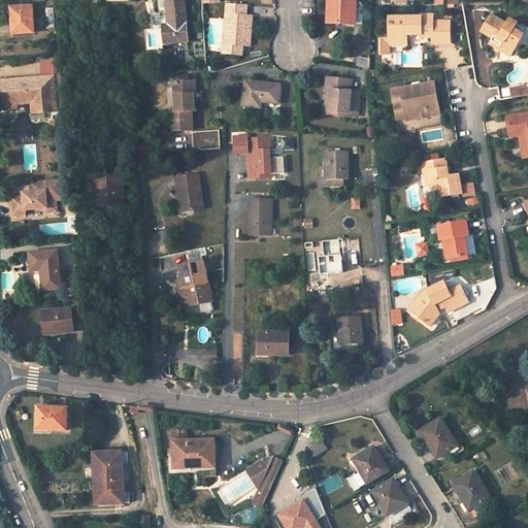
[(189,40),(185,0),(167,0),(169,24),(164,25),(166,41),(189,40)]
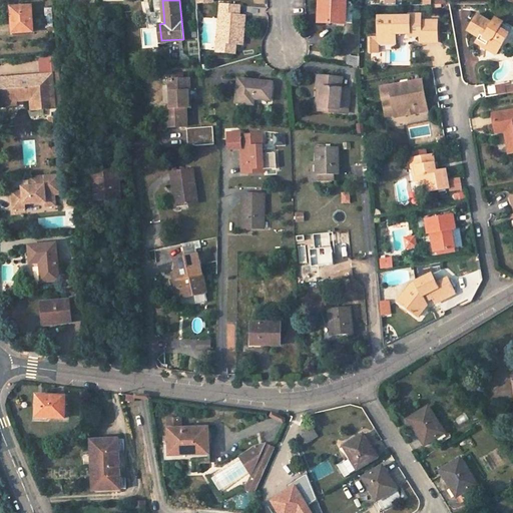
[(345,0),(346,0),(345,0),(320,0),(320,21),(342,23),(342,0),(345,0)]
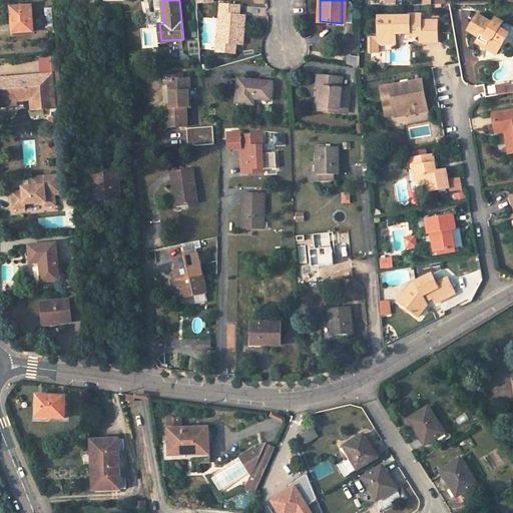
[(217,51),(236,53),(237,44),(243,44),(245,14),(239,13),(240,4),(222,3),(218,3),(217,12),(221,12),(217,51)]
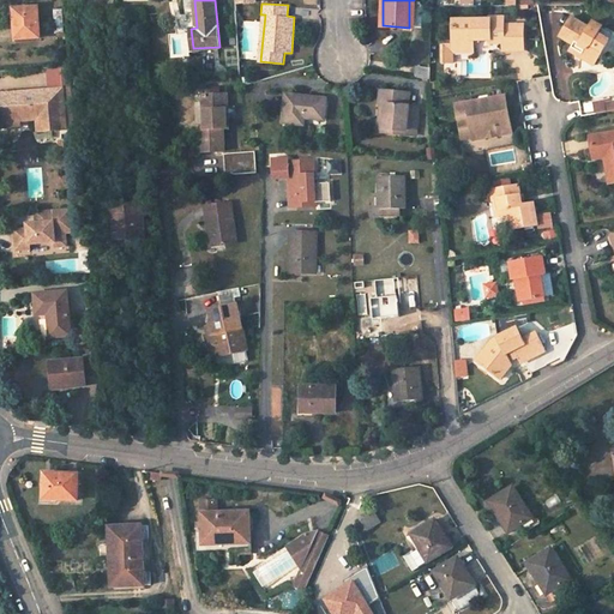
[(41,37),(38,6),(13,7),(14,40),(41,37)]
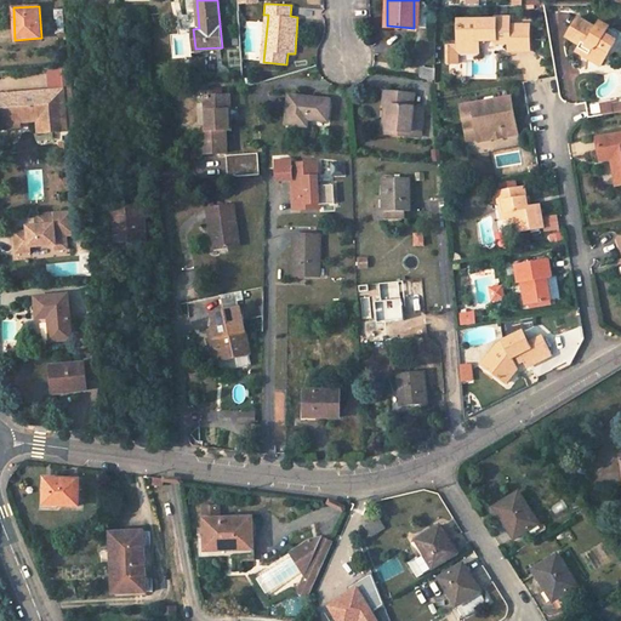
[(529,51),(529,26),(508,26),(510,17),(495,17),(495,20),(457,20),(457,43),(448,43),(448,62),(456,63),(457,52),(457,45),(478,46),(478,40),(494,40),(494,43),(508,44),(507,51),(529,51)]
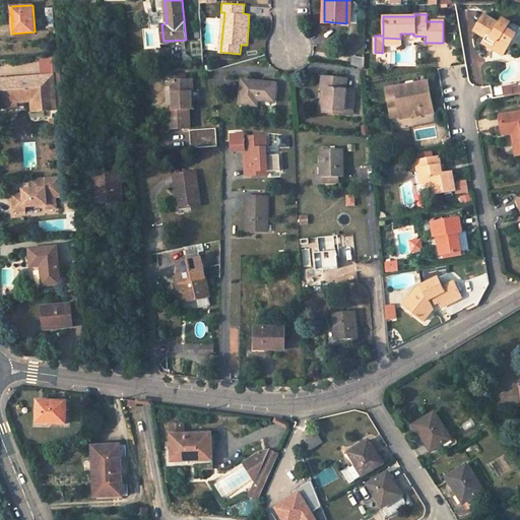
[(485,38),(495,43),(492,49),(503,55),(515,34),(506,28),(510,22),(502,18),(499,24),(482,15),(473,31),(485,38)]
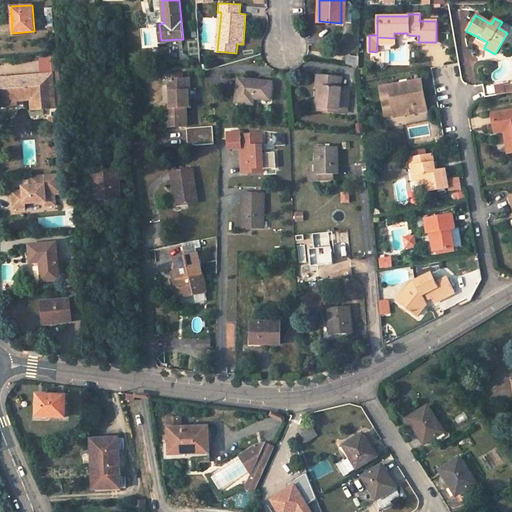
[(475,43),(484,48),(487,42),(478,37),(475,43)]
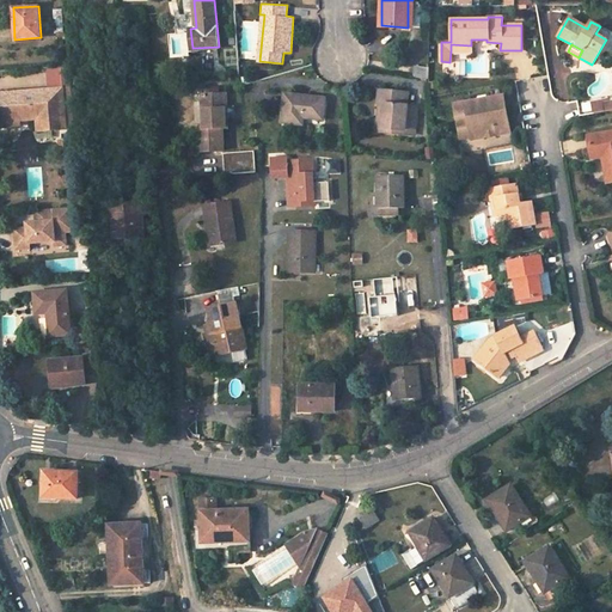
[(412,75),(429,78),(428,67),(415,65),(412,75)]
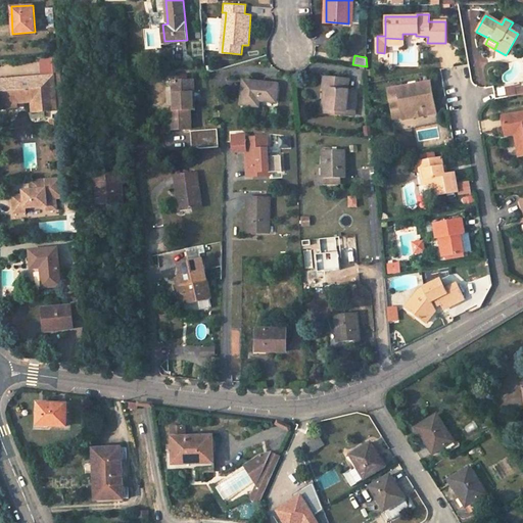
[(50,57),(51,75),(60,74),(58,56),(50,57)]
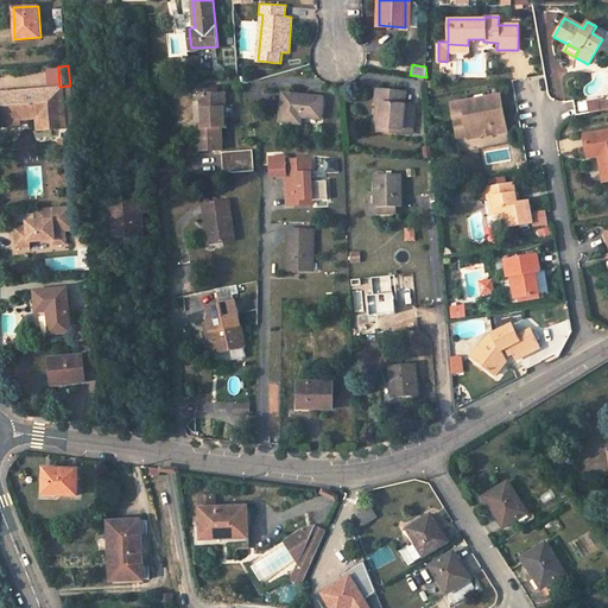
[(73,125),(70,86),(59,87),(0,92),(0,105),(1,125),(16,125),(16,119),(37,118),(38,131),(67,128),(67,125),(73,125)]
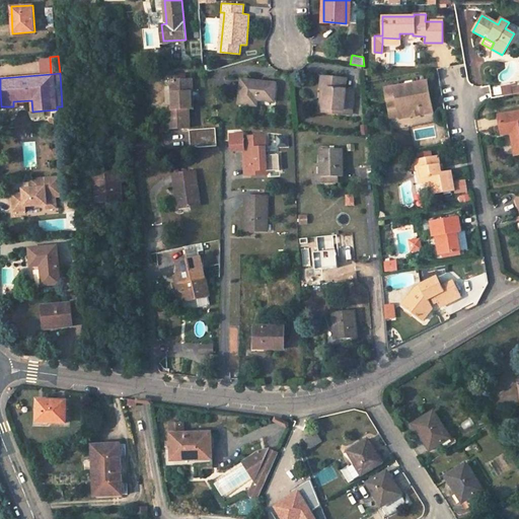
[(334,112),(352,114),(354,90),(346,89),(338,88),(339,77),(322,76),(321,87),(326,88),(325,108),(335,108),(334,112)]
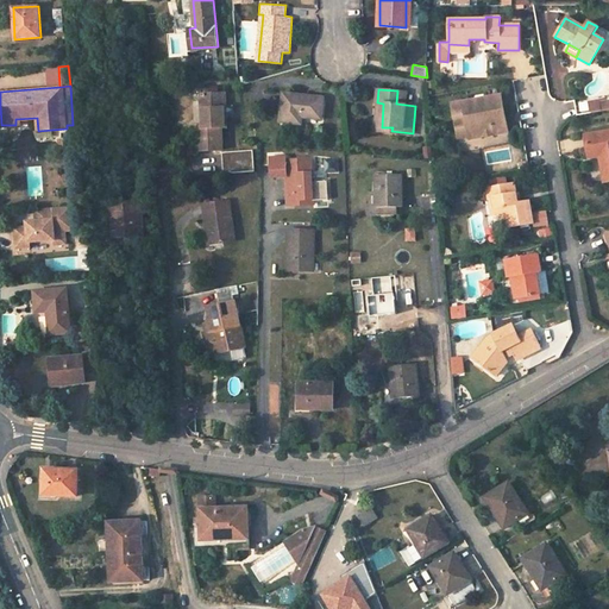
[(396,104),(406,105),(407,92),(397,90),(396,104)]
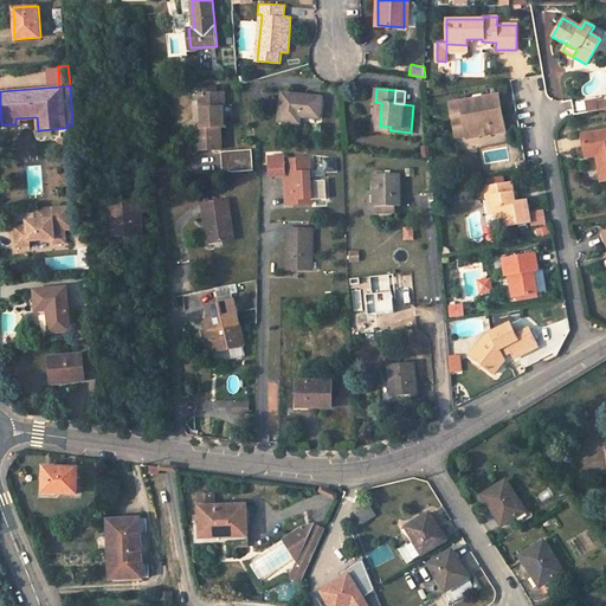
[(224,127),(223,92),(200,92),(201,127),(197,127),(199,149),(220,148),(219,127),(224,127)]
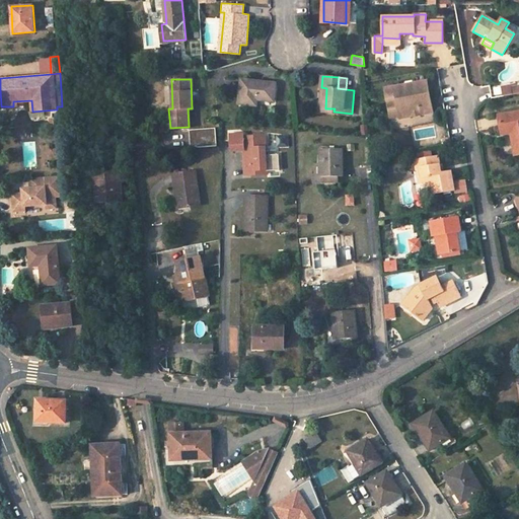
[(273,100),(275,83),(241,80),(239,103),(256,105),(256,99),(273,100)]
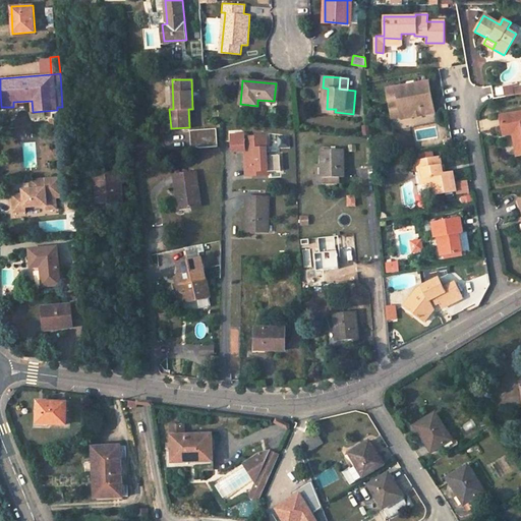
[(429,82),(413,85),(415,94),(430,91),(429,82)]
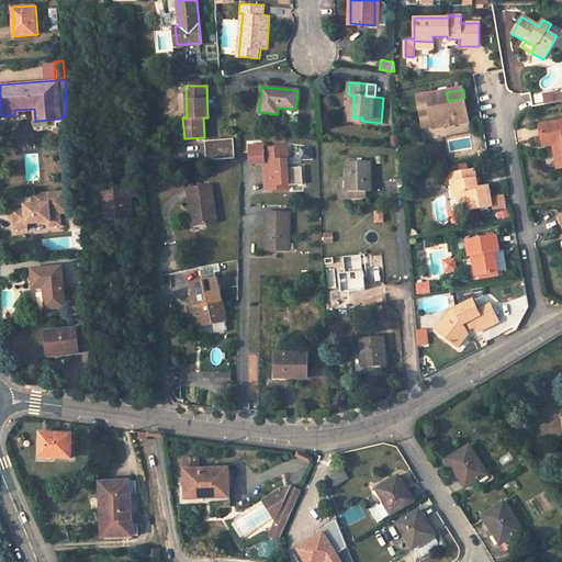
[(561,90),(546,93),(547,104),(561,101),(561,90)]
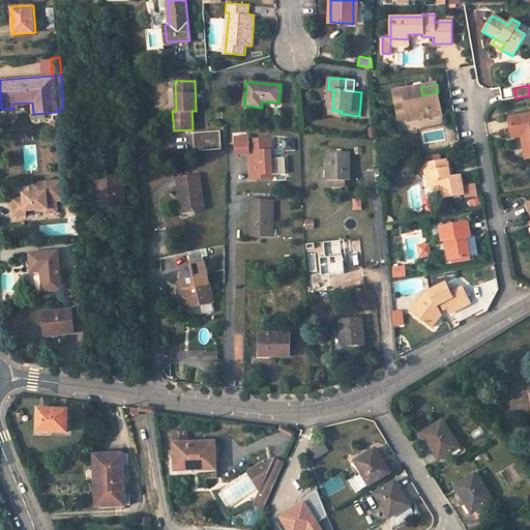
[(409,121),(425,119),(442,116),(438,92),(422,95),(420,87),(393,92),(395,105),(406,102),(408,120),(409,121)]
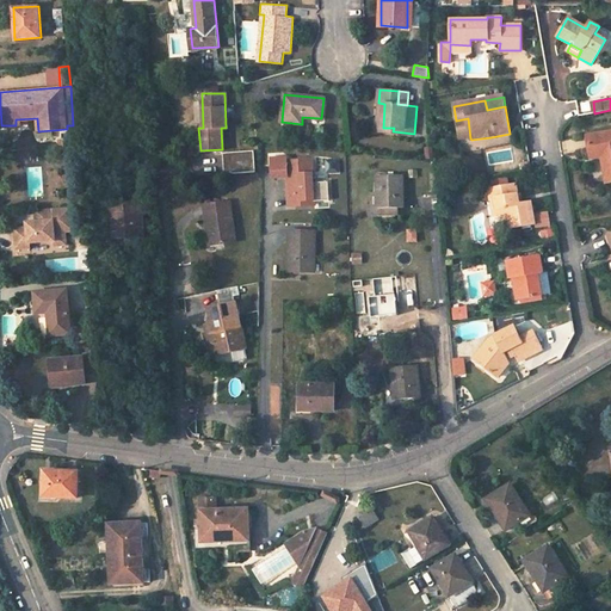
[(456,121),(460,140),(470,139),(468,118),(456,121)]
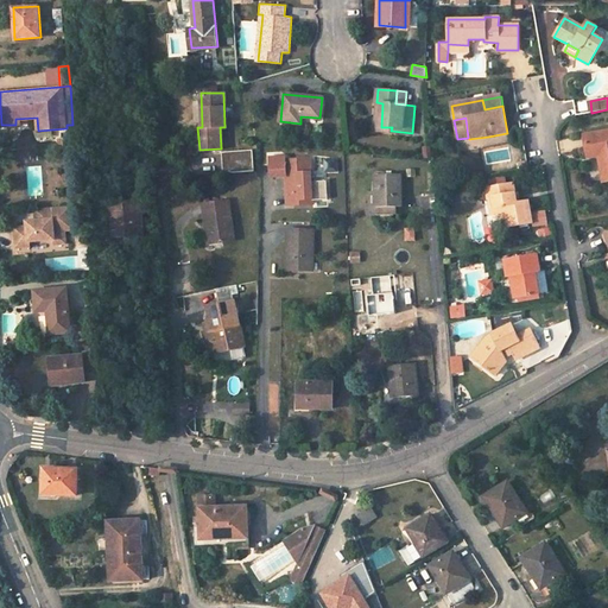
[(601,153),(607,156),(607,162),(600,163),(603,181),(607,179),(607,131),(584,135),(588,158),(599,156),(601,153)]
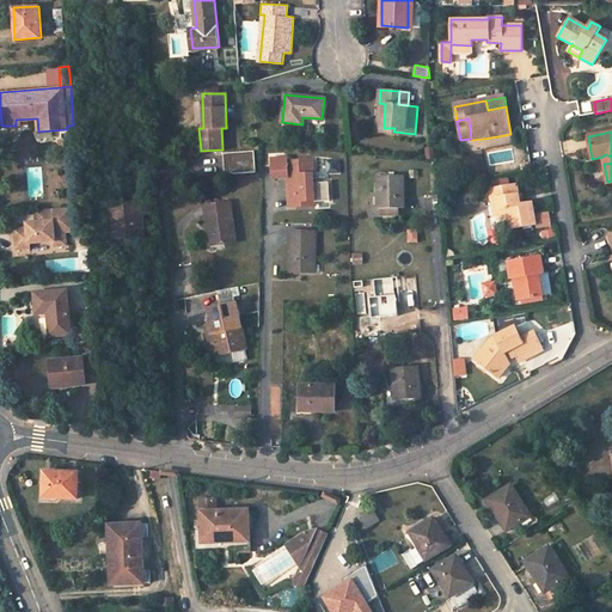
[(256,172),(254,151),(222,153),(225,175),(256,172)]
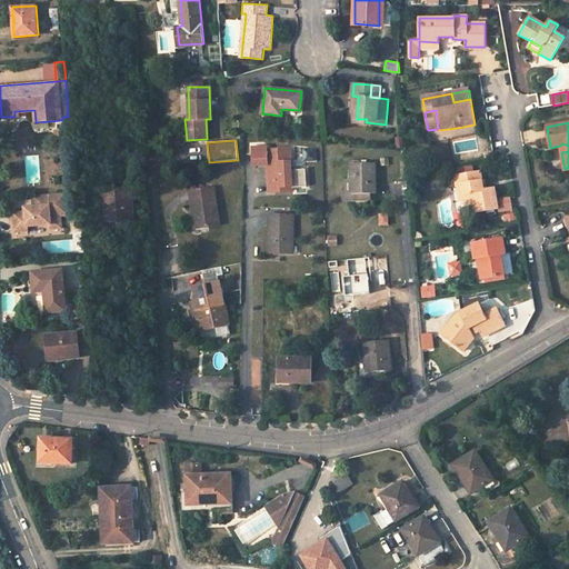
[(269,190),(293,189),(293,187),(307,186),(306,168),(292,169),(290,148),(267,149),(267,147),(252,147),(253,163),(267,163),(269,190)]
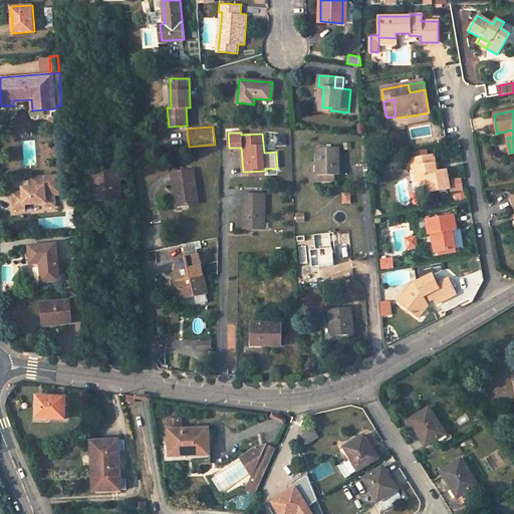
[(317,148),(317,161),(317,175),(335,174),(338,174),(337,147),(317,148)]
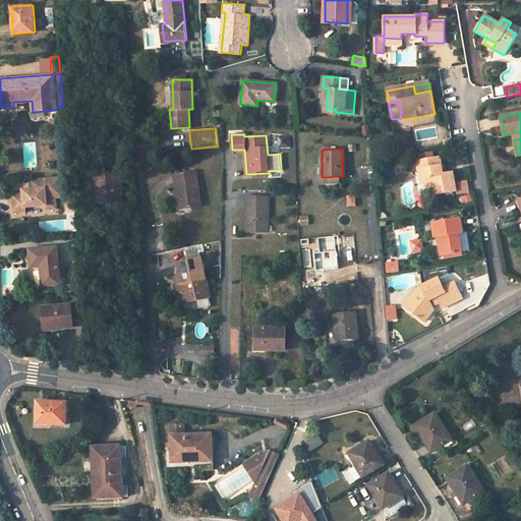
[(442,175),(441,168),(439,159),(416,163),(418,171),(421,171),(424,185),(432,183),(435,195),(456,192),(453,173),(445,175),(442,175)]
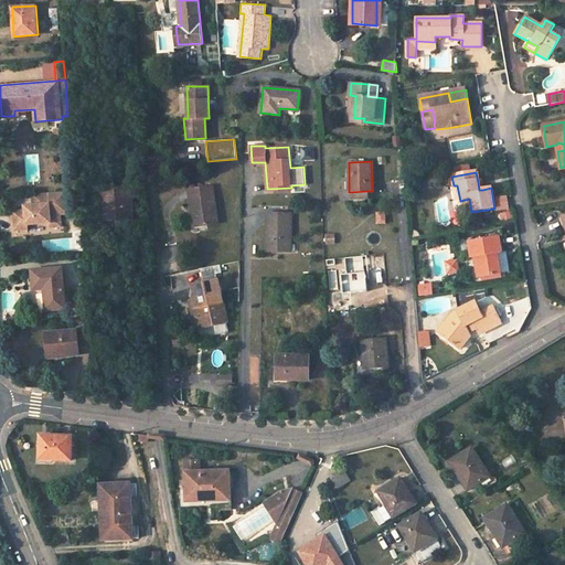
[(349,177),(341,177),(342,199),(369,199),(369,191),(349,192),(349,177)]
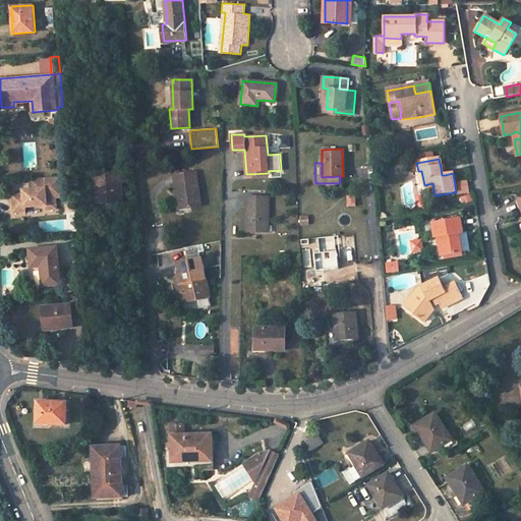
[(200,206),(195,172),(174,175),(177,193),(179,193),(181,209),(200,206)]
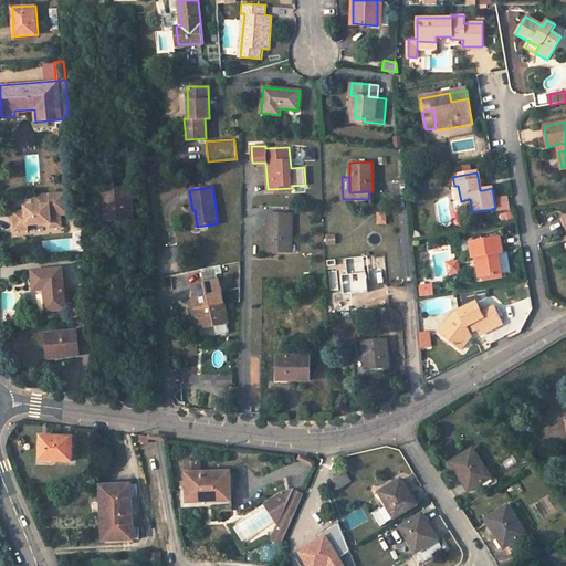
[(134,220),(132,188),(102,189),(103,207),(100,207),(101,224),(105,224),(105,221),(134,220)]
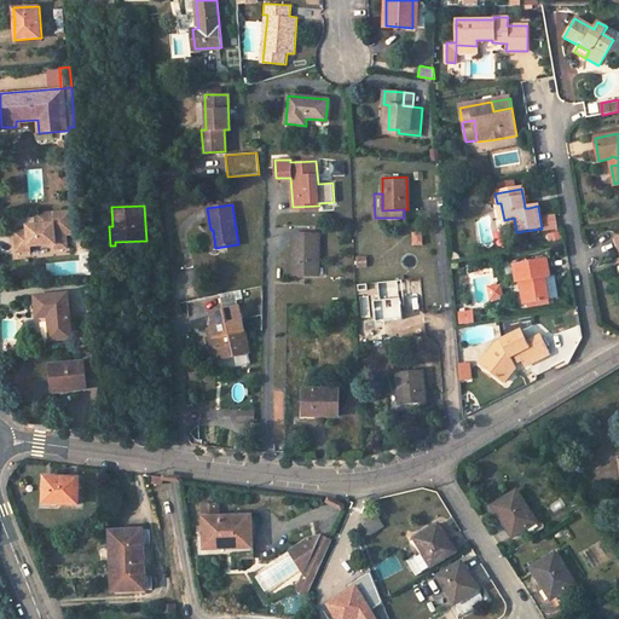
[(73,209),(36,213),(38,225),(28,226),(28,231),(21,232),(21,236),(16,237),(17,253),(30,252),(30,247),(56,244),(56,249),(68,248),(67,235),(75,233),(73,209)]
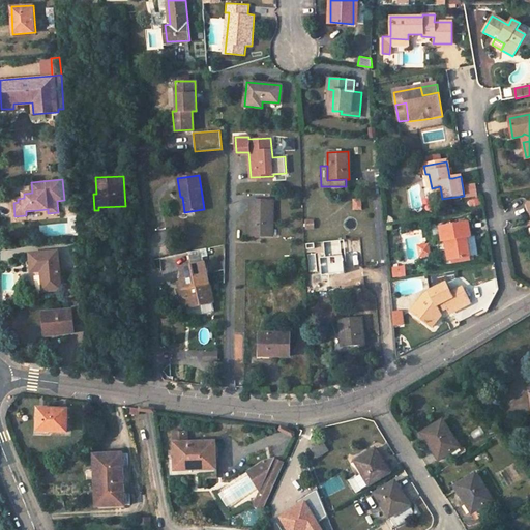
[(272,234),(272,200),(249,200),(249,234),(272,234)]
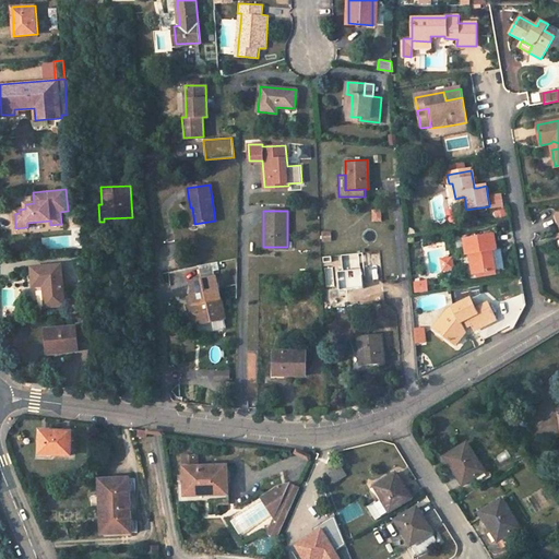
[(494,234),(463,239),(466,256),(472,254),(476,274),(496,271),(492,250),(496,250),(494,234)]
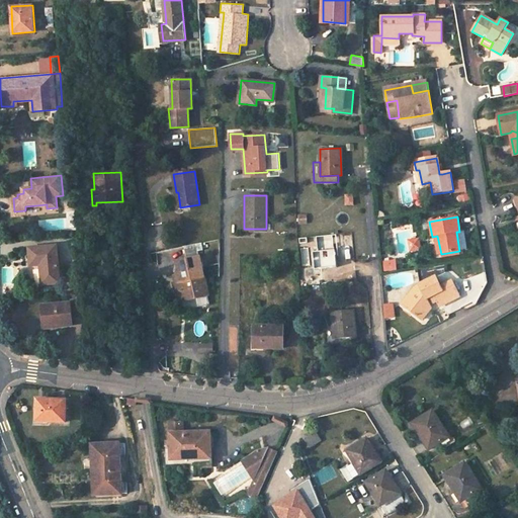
[(410,238),(410,251),(422,250),(422,238),(410,238)]
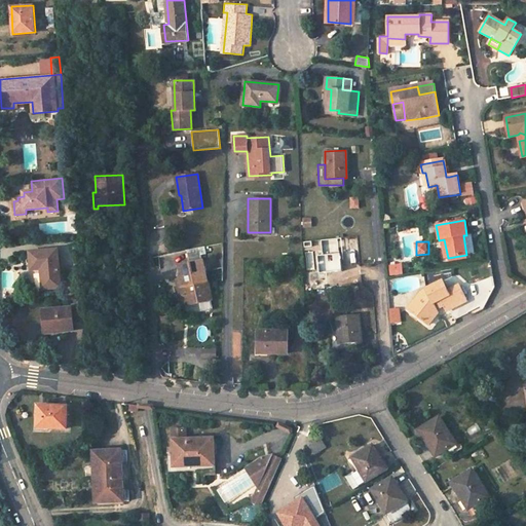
[(61,287),(58,249),(30,252),(31,269),(41,268),(43,288),(61,287)]
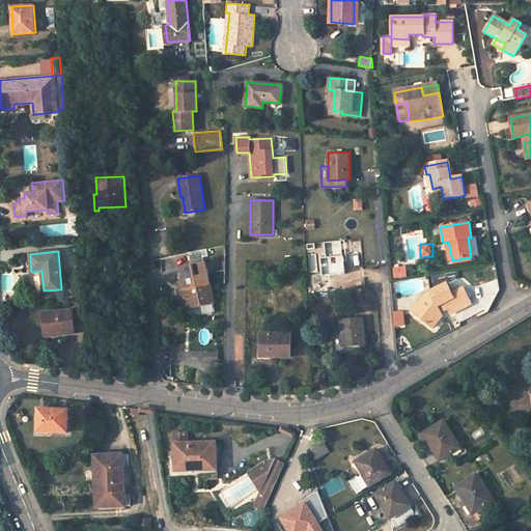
[(214,302),(204,263),(182,269),(184,277),(182,280),(188,308),(214,302)]
